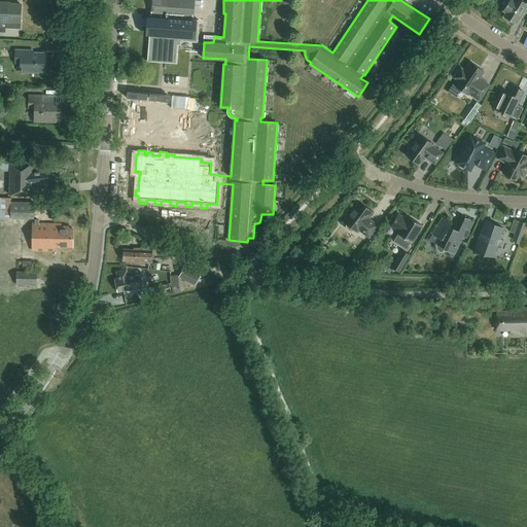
[(151,0),(151,13),(154,13),(190,16),(192,16),(194,16),(195,0),(192,0),(151,0)]
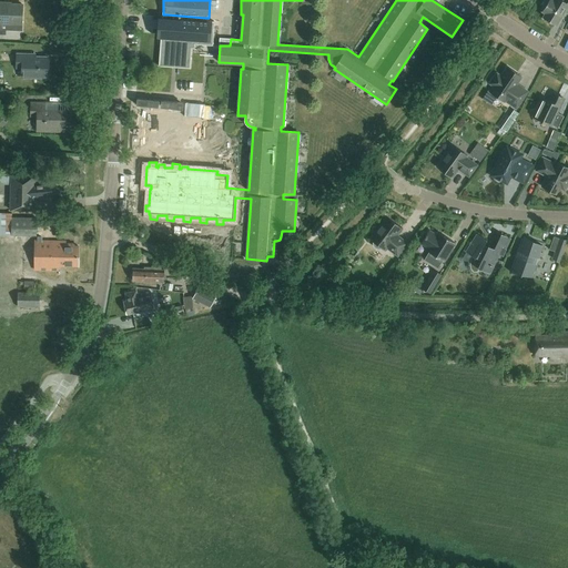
[(567,0),(567,3),(560,0),(554,0),(554,1),(550,0),(549,0),(543,11),(546,13),(544,17),(546,19),(545,21),(551,24),(553,22),(555,24),(563,11),(567,14),(567,0)]
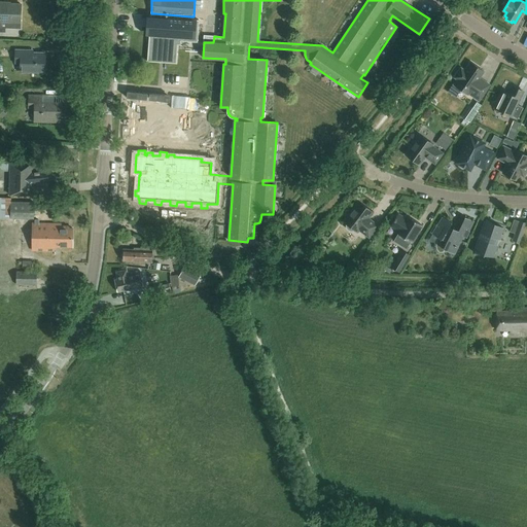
[(0,22),(5,23),(5,28),(20,29),(21,5),(6,4),(6,2),(0,1),(0,22)]
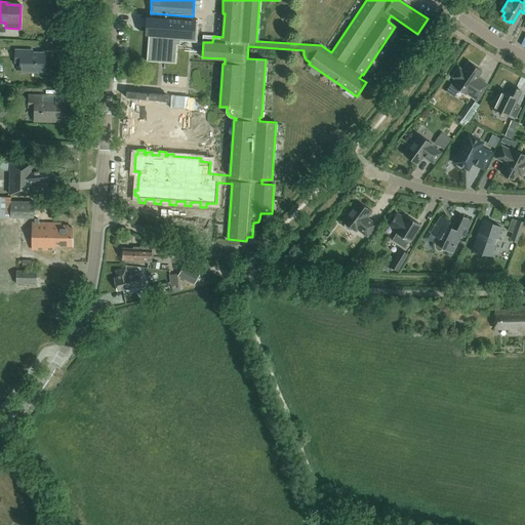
[(151,13),(147,62),(175,64),(177,44),(180,45),(180,41),(197,42),(198,35),(198,19),(192,19),(192,16),(190,16),(154,13),(151,13)]
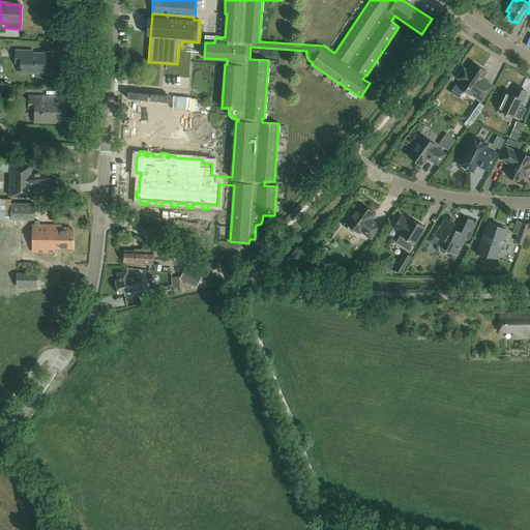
[(16,64),(21,64),(21,72),(45,72),(46,54),(33,53),(33,51),(16,51),(16,64)]
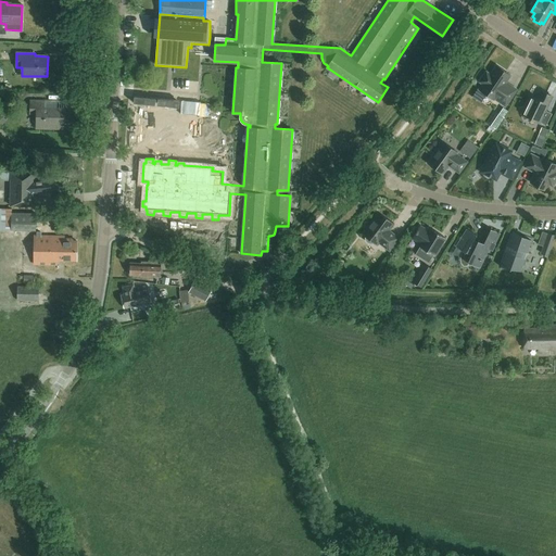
[(510,75),(496,65),(491,75),(487,72),(480,81),(484,85),(480,90),(494,99),(505,105),(517,89),(506,81),(510,75)]
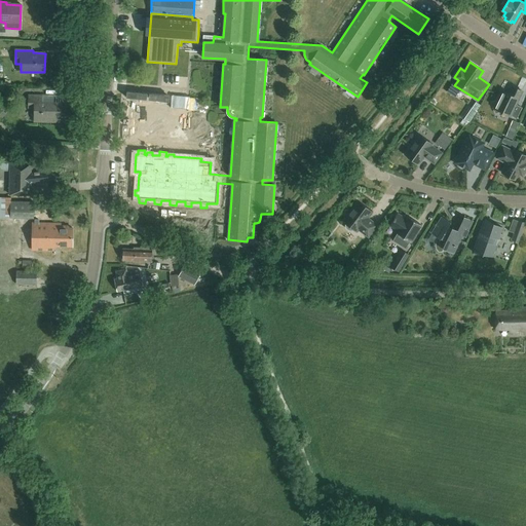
[(493,103),(496,112),(500,111),(517,118),(522,107),(516,105),(522,91),(512,86),(509,94),(502,91),(497,101),(493,103)]
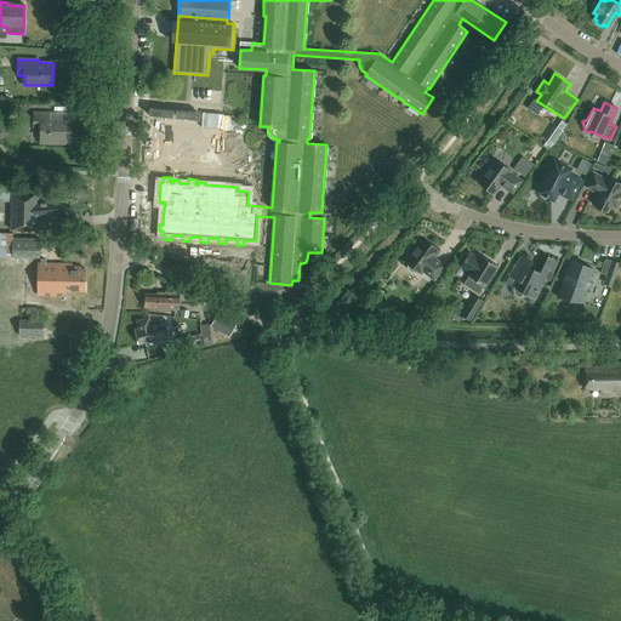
[(72,144),(72,123),(50,121),(50,114),(34,113),(34,127),(41,127),(40,143),(72,144)]
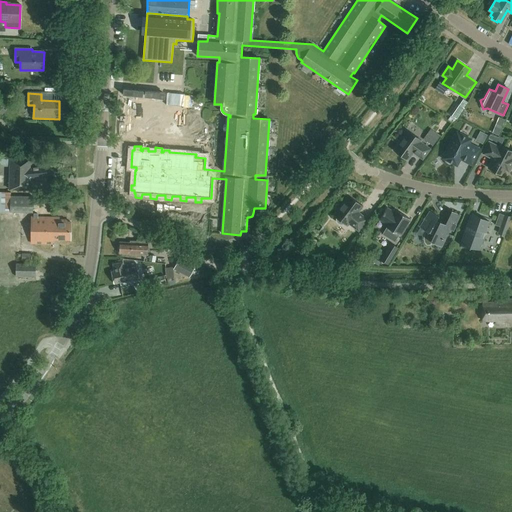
[(501,130),(495,127),(492,133),(499,135),(501,130)]
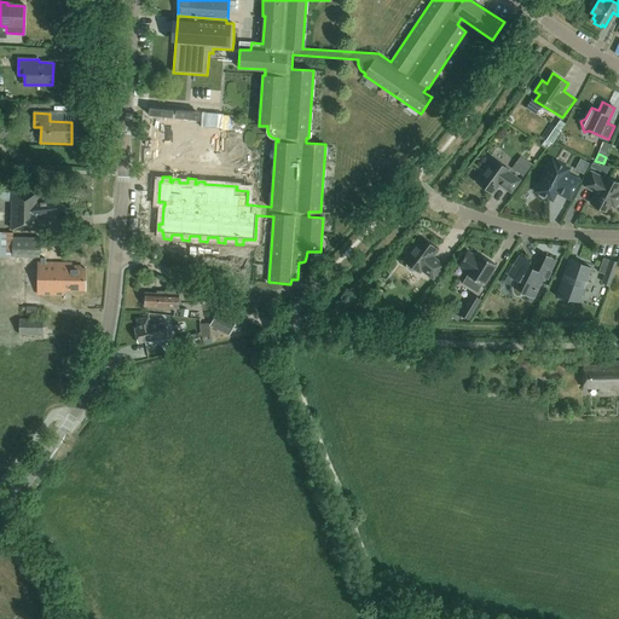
[(512,168),(524,177),(532,163),(521,155),(512,168)]
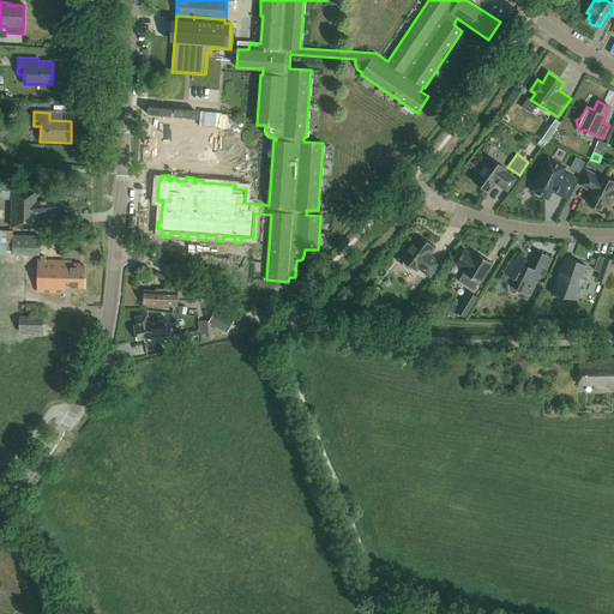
[(479,172),(473,180),(488,192),(495,181),(499,182),(498,184),(507,191),(516,179),(504,169),(505,168),(489,157),(483,164),(482,163),(477,170),(479,172)]
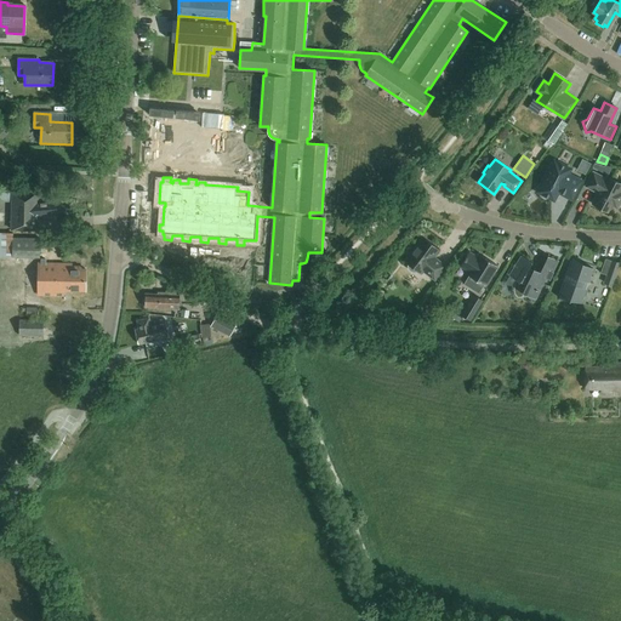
[(537,192),(554,201),(560,191),(574,198),(582,181),(569,174),(571,169),(554,160),(537,192)]
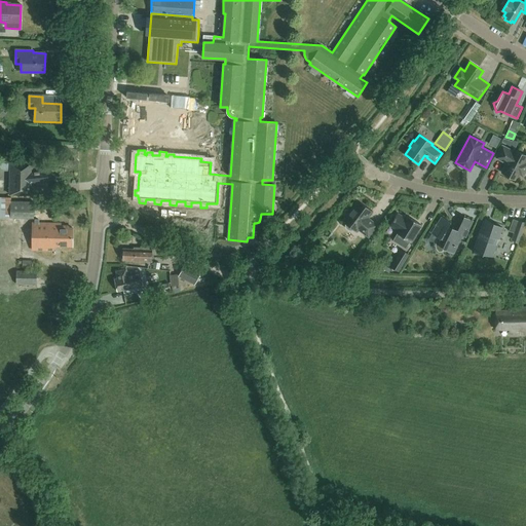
[(503,138),(502,142),(516,148),(519,142),(503,138)]
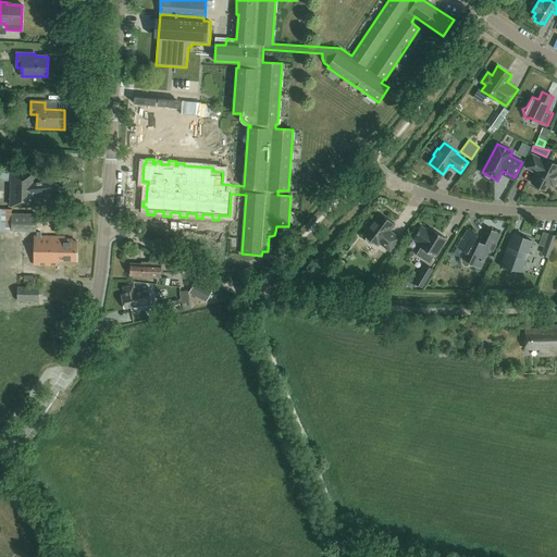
[(532,155),(525,166),(534,171),(534,170),(537,172),(532,182),(547,190),(549,185),(554,187),(556,180),(556,172),(556,170),(556,164),(544,159),(543,160),(532,155)]
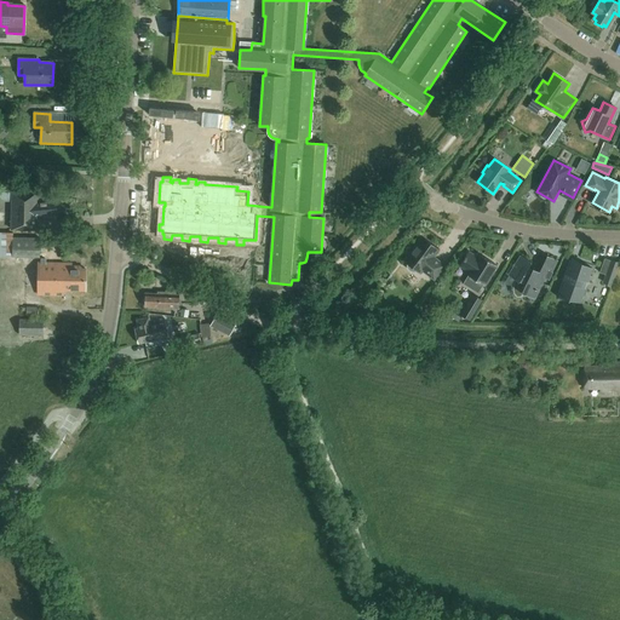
[(57,214),(56,200),(38,202),(38,193),(12,193),(0,191),(0,201),(12,201),(12,230),(38,230),(38,217),(57,214)]
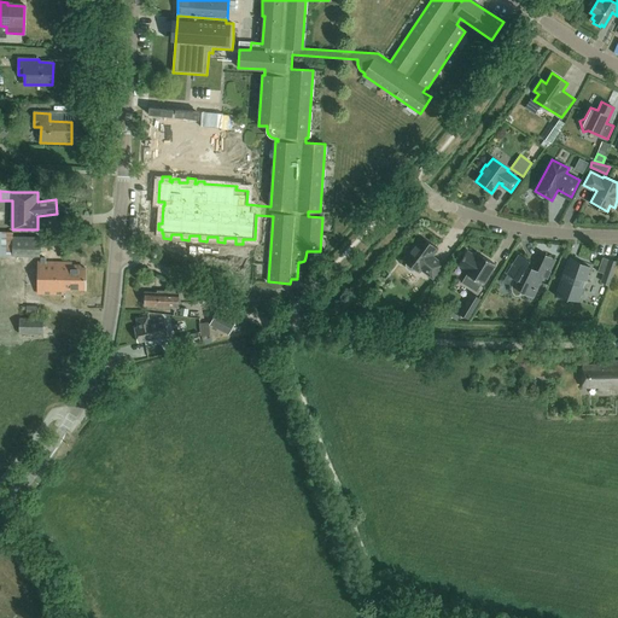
[(40,237),(13,235),(13,232),(0,231),(0,256),(40,257),(40,237)]
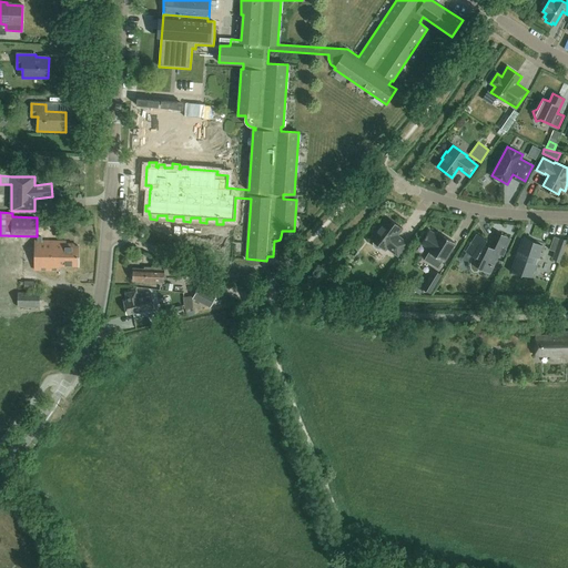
[(371,239),(374,241),(373,243),(374,245),(375,247),(377,249),(379,249),(382,247),(385,250),(387,247),(397,255),(407,243),(399,237),(399,239),(396,235),(402,229),(387,217),(371,239)]
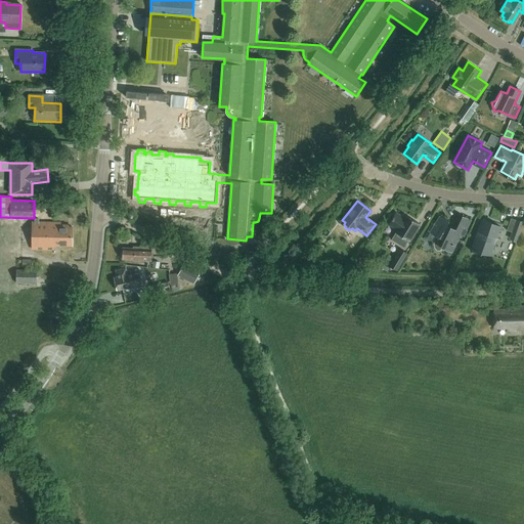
[(420,224),(405,215),(403,217),(396,213),(389,224),(396,229),(394,231),(409,241),(420,224)]
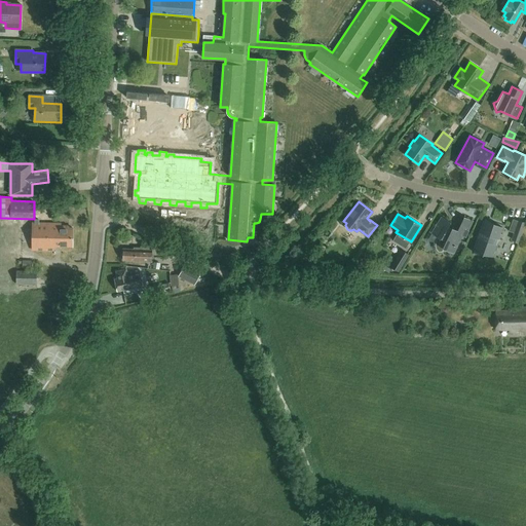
[(451,222),(442,217),(431,233),(438,237),(437,238),(436,241),(436,246),(436,249),(438,252),(442,252),(445,249),(454,254),(462,236),(465,237),(474,221),(464,217),(457,230),(452,227),(451,228),(448,226),(451,222)]
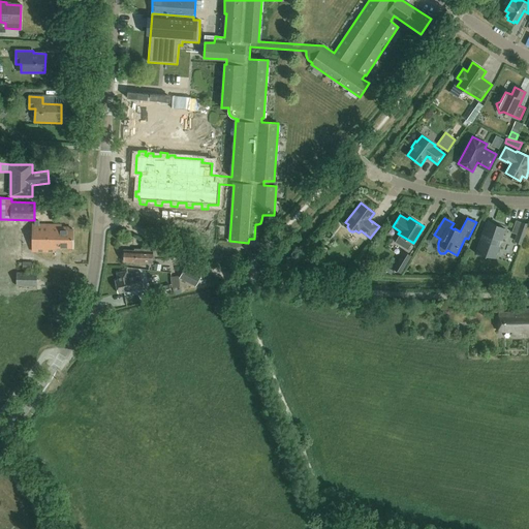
[(488,255),(495,257),(505,228),(487,222),(476,251),(485,254),(487,255),(488,255)]
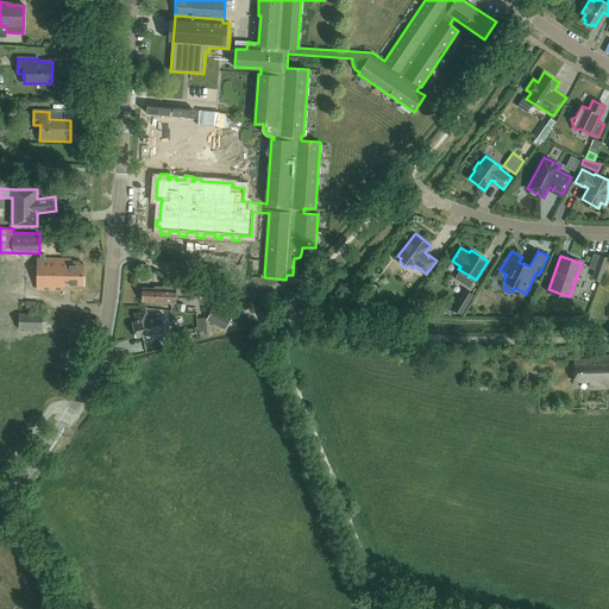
[(601,256),(592,277),(601,280),(608,259),(601,256)]
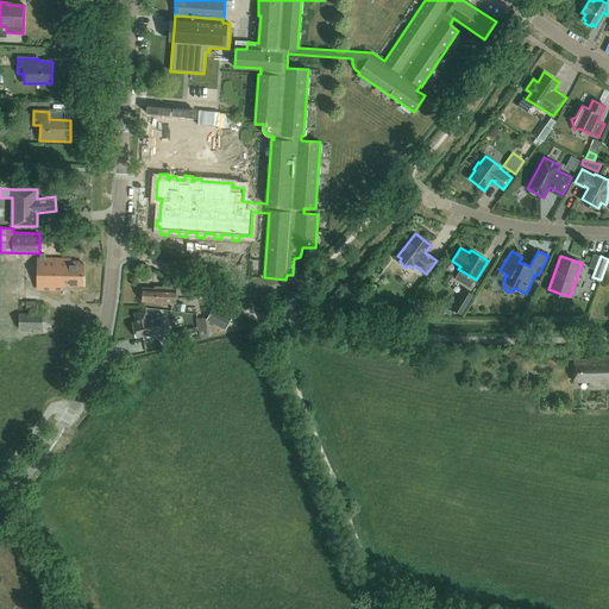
[(83,284),(83,263),(79,263),(79,261),(70,261),(70,257),(38,257),(38,289),(63,290),(63,284),(83,284)]
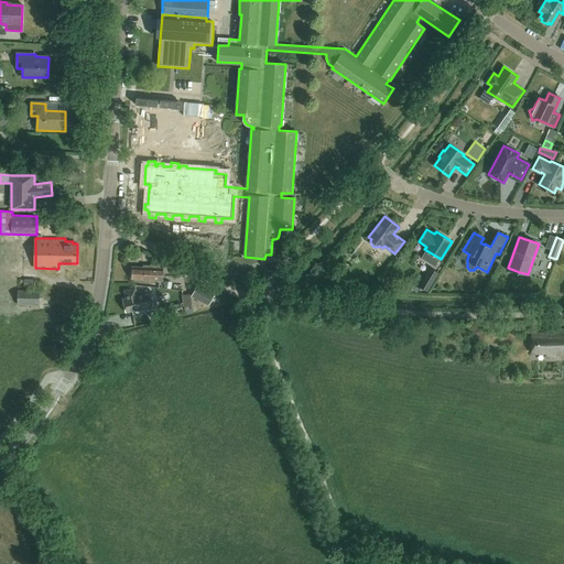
[(164,268),(160,268),(160,267),(144,266),(144,268),(132,267),(131,278),(163,280),(164,268)]
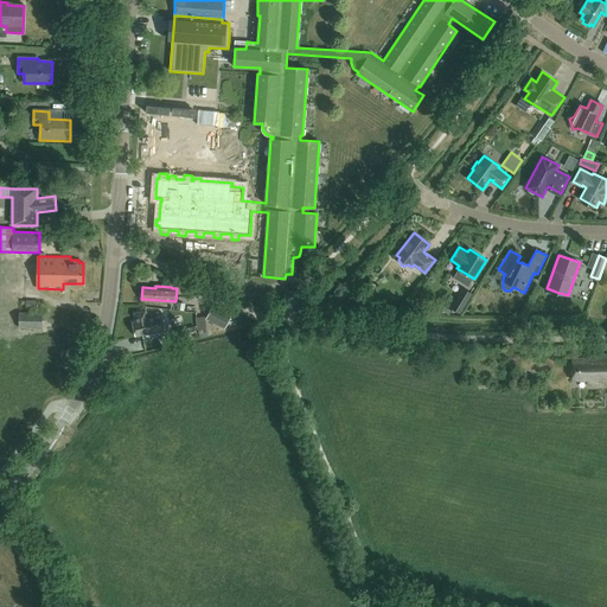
[(462,287),(451,308),(460,314),(472,293),(462,287)]
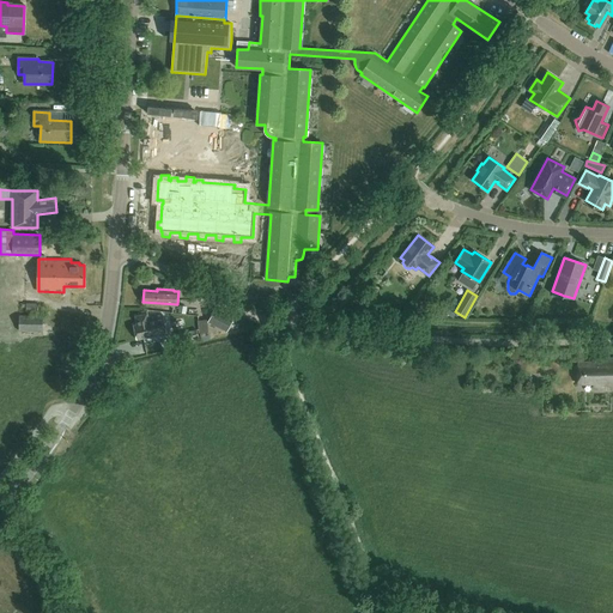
[(38,303),(26,302),(26,313),(38,313),(38,303)]
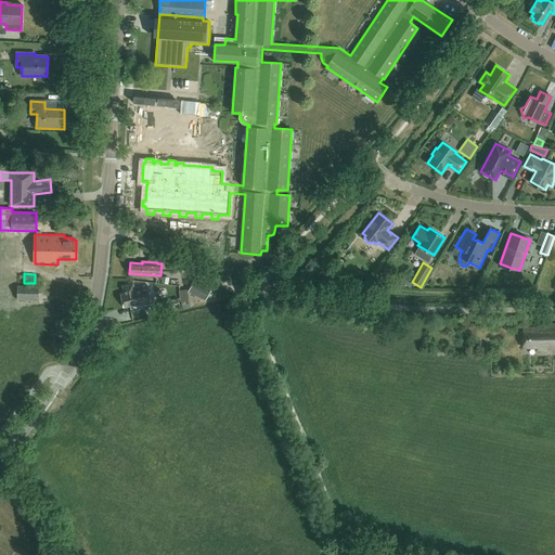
[(404,284),(411,288),(413,284),(405,280),(408,278),(403,275),(399,283),(403,285),(404,284)]
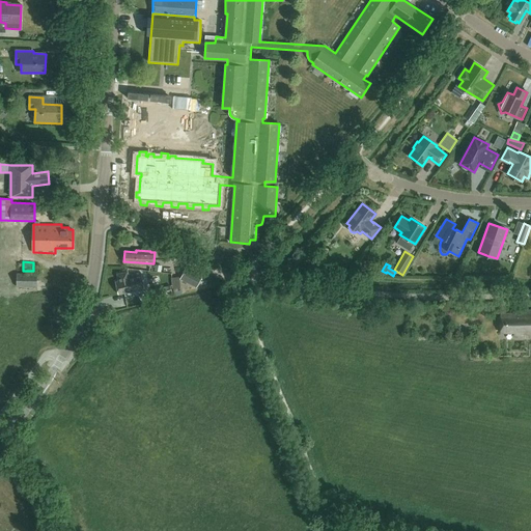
[(180,279),(196,287),(202,276),(186,269),(180,279)]
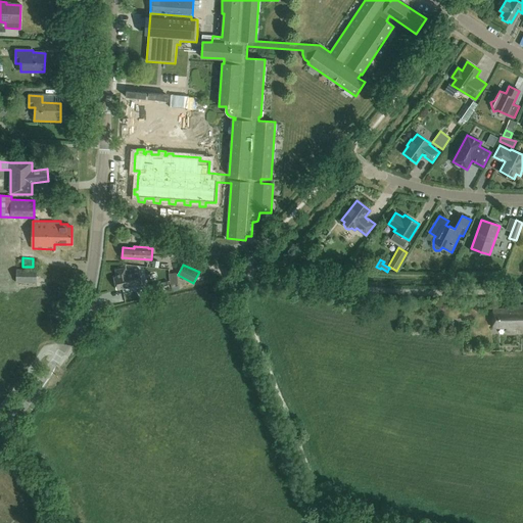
[(127,288),(143,284),(138,267),(130,269),(131,270),(127,271),(126,267),(115,269),(116,276),(113,276),(117,289),(127,287),(127,288)]
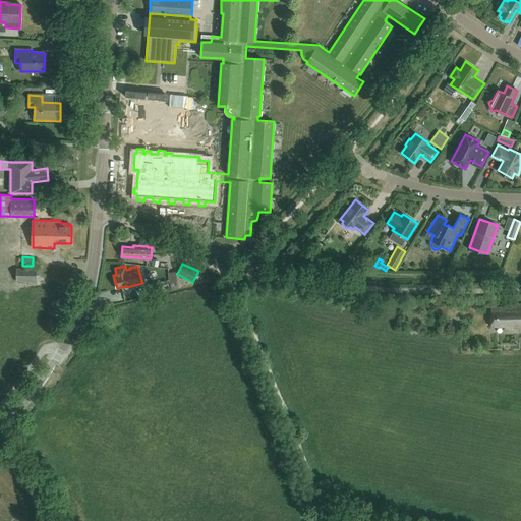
[(37,283),(38,269),(16,268),(16,282),(37,283)]
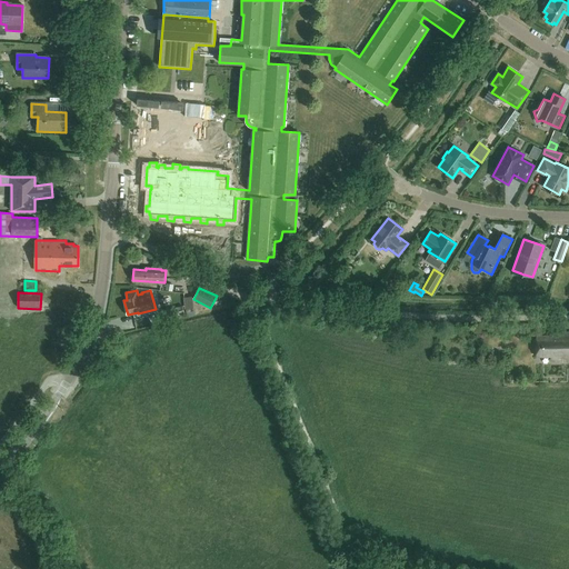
[(182,306),(163,310),(166,318),(185,313),(182,306)]
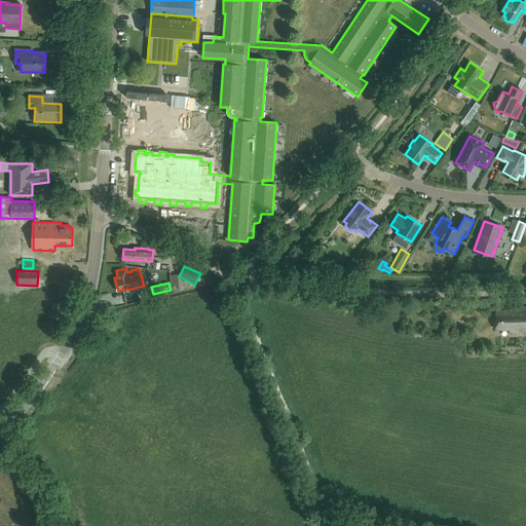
[(511,307),(512,310),(496,311),(496,331),(510,330),(510,334),(518,334),(519,332),(523,332),(524,334),(525,333),(525,306),(524,307),(523,310),(518,310),(518,306),(511,307)]
